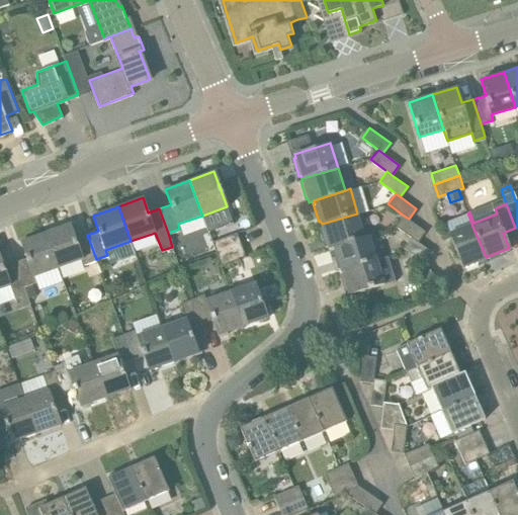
[(463,266),(486,257),(471,224),(467,212),(447,221),(450,232),(449,233),(463,266)]
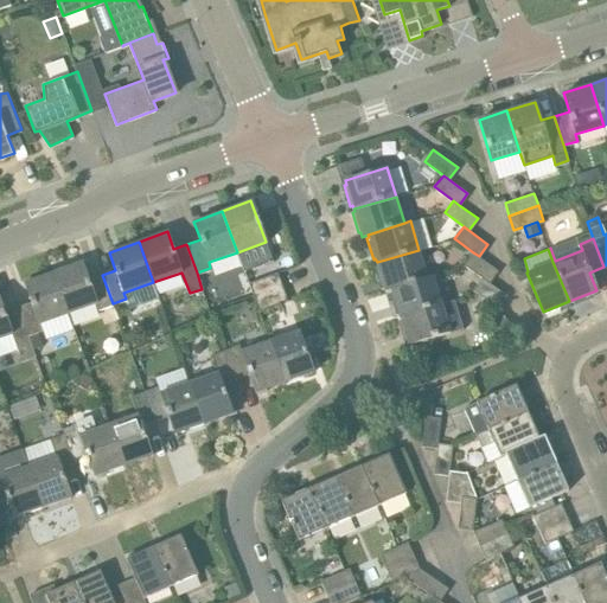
[(425,276),(427,276),(419,250),(377,262),(378,267),(376,268),(382,288),(384,288),(385,290),(391,288),(425,277),(425,276)]
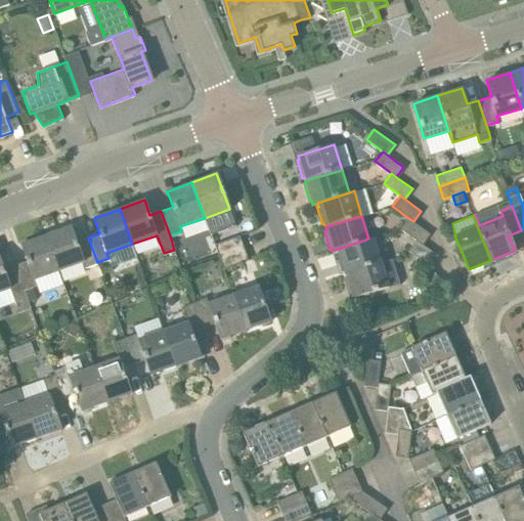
[(430,233),(413,221),(408,218),(401,228),(416,240),(422,244),(430,233)]
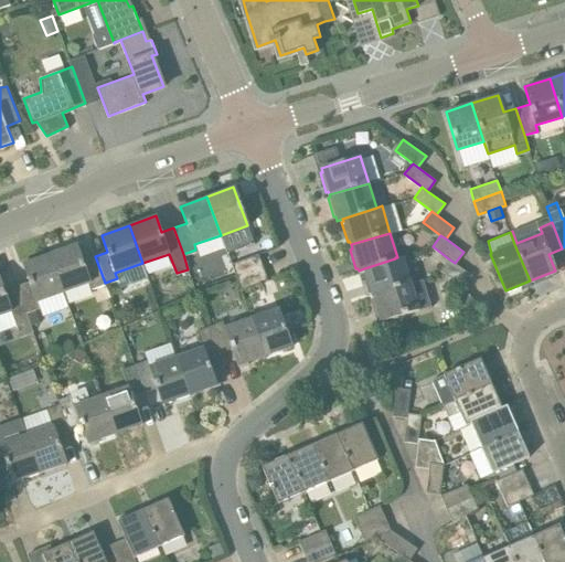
[(105,283),(95,256),(84,261),(77,243),(50,254),(63,292),(91,283),(92,287),(105,283)]
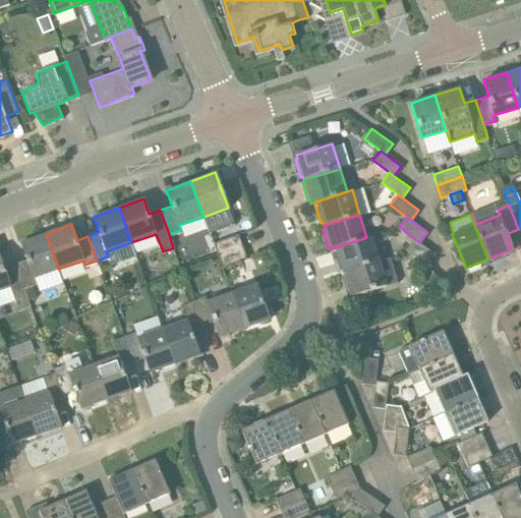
[(218,253),(242,245),(238,233),(214,242),(218,253)]
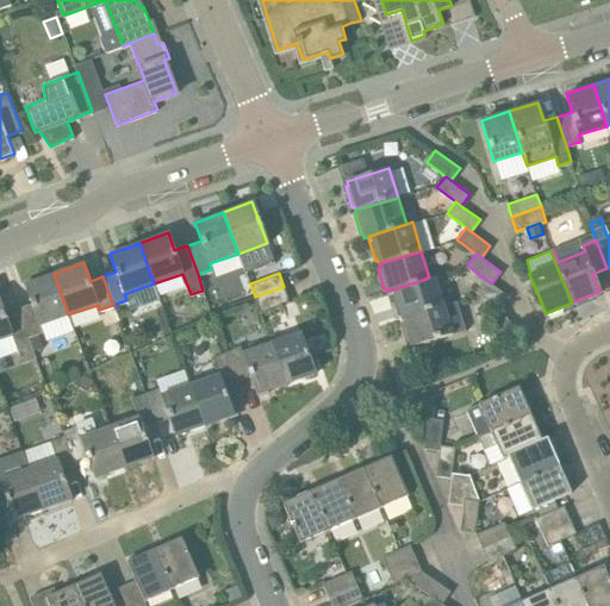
[(41,325),(68,314),(54,274),(25,283),(31,301),(18,307),(27,336),(35,356),(36,356),(33,349),(43,347),(38,332),(42,331),(41,325)]
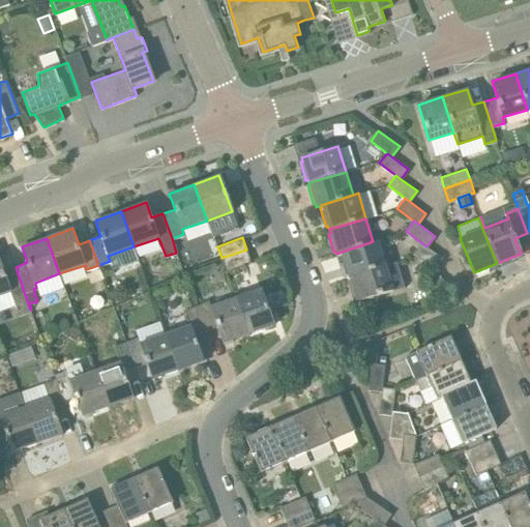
[(349,275),(385,265),(378,240),(373,241),(371,241),(371,242),(342,252),(343,255),(341,255),(346,273),(348,272),(349,275)]
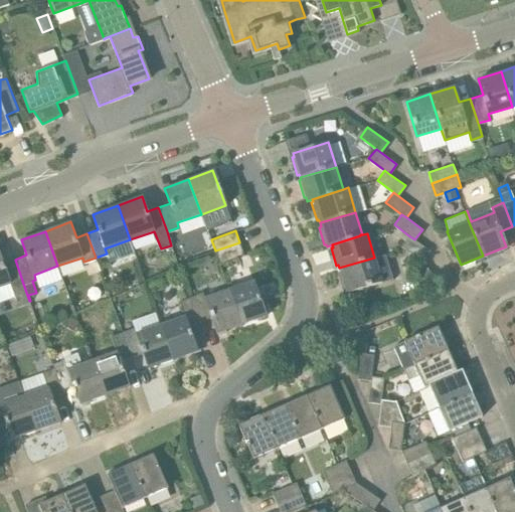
[(430,250),(414,239),(408,235),(401,244),(422,260),(430,250)]
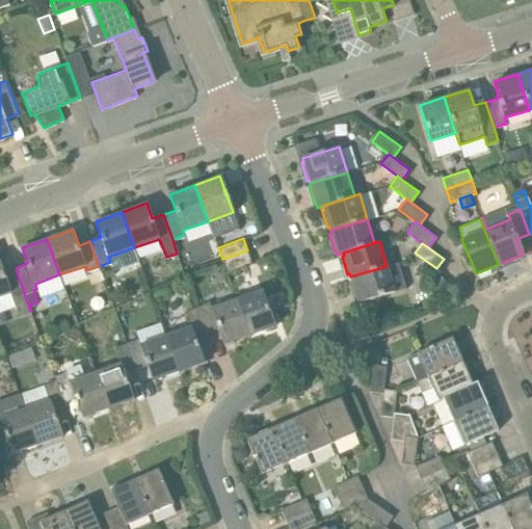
[(247,250),(222,259),(227,271),(251,262),(247,250)]
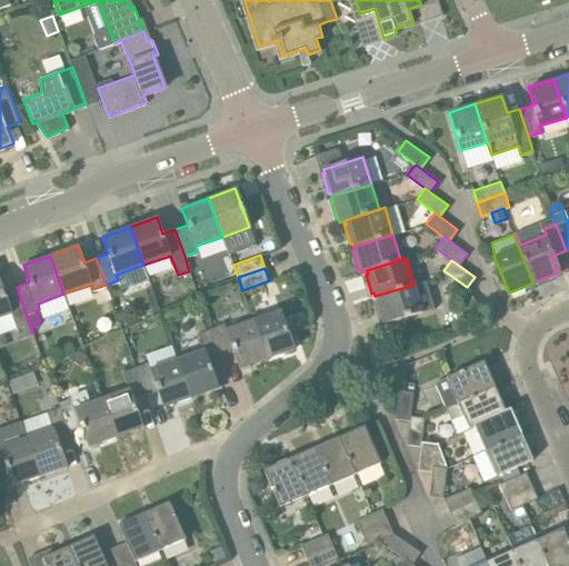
[(413,285),(375,296),(376,300),(373,301),(380,320),(382,320),(382,323),(433,307),(426,280),(413,285)]
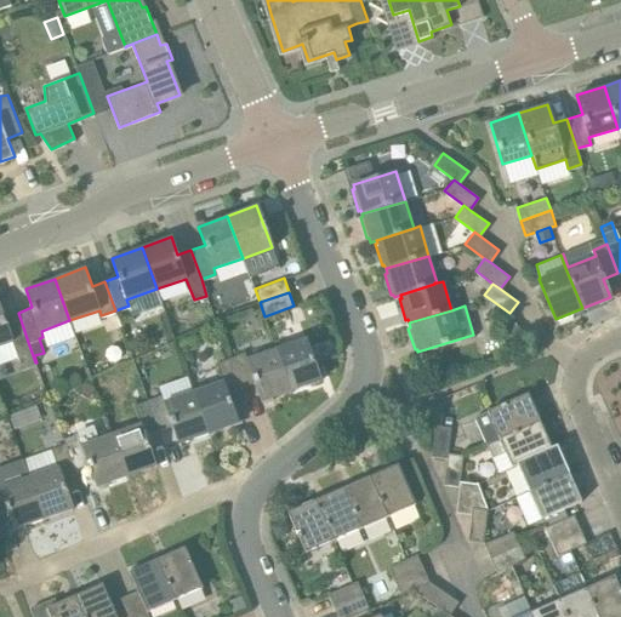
[(28,342),(18,313),(4,318),(0,307),(0,346),(13,341),(22,367),(35,363),(28,342)]
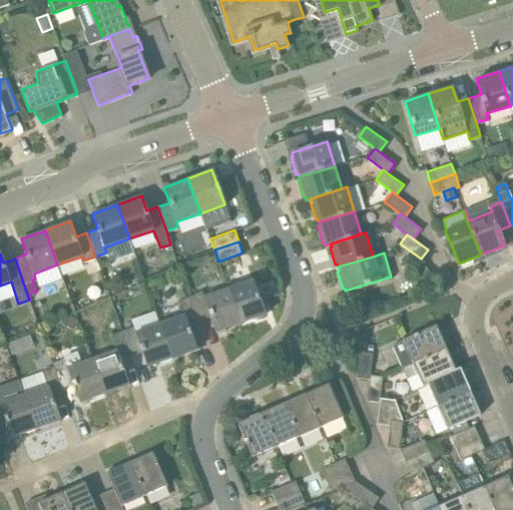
[(417,260),(411,268),(421,277),(428,269),(417,260)]
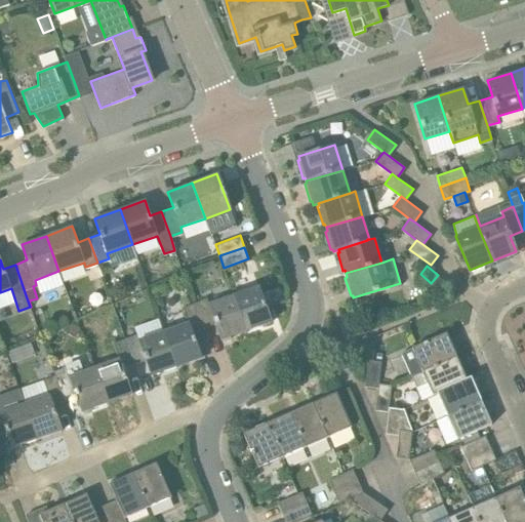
[(233,293),(245,329),(271,321),(257,285),(233,293)]
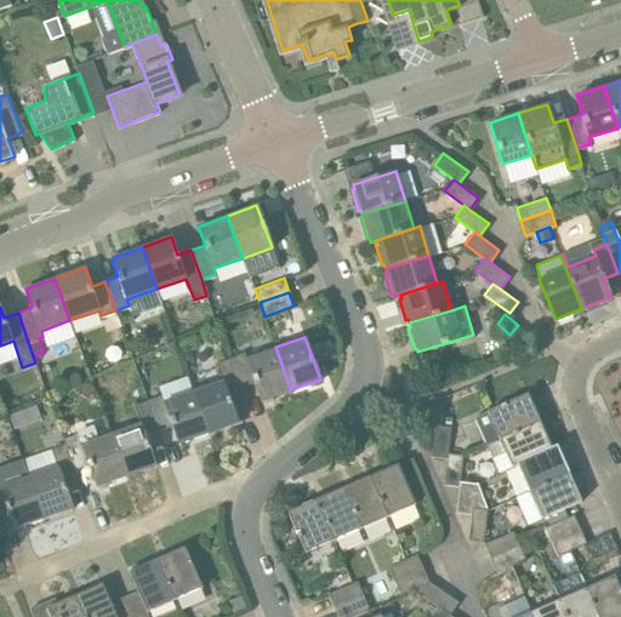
[(262,400),(290,389),(275,347),(245,358),(244,352),(229,358),(240,386),(255,380),(262,400)]
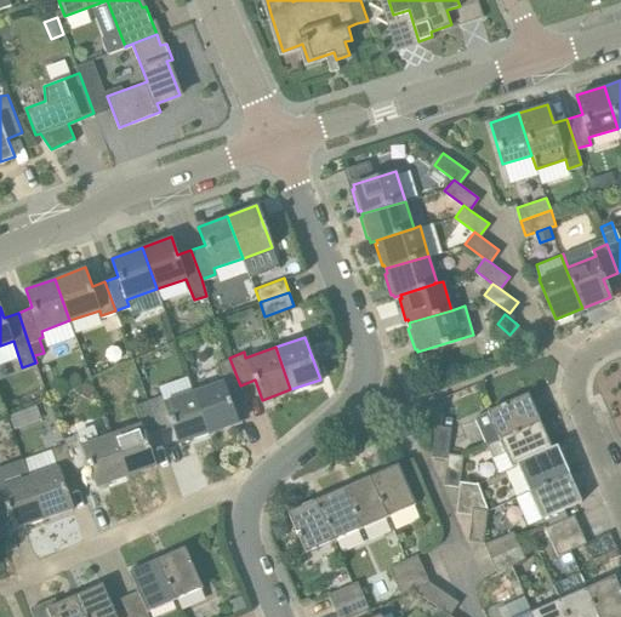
[(442,369),(438,354),(425,359),(429,373),(442,369)]
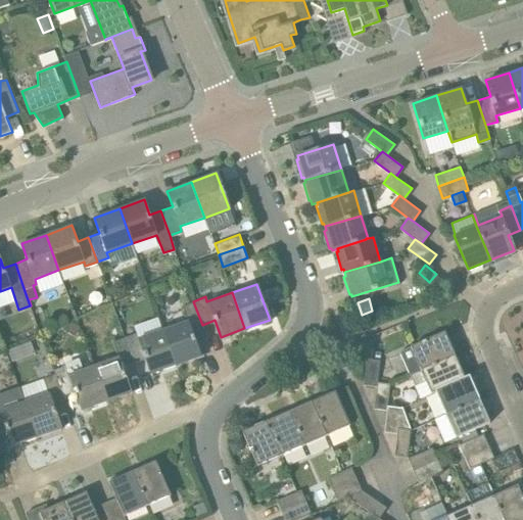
[(190,329),(202,325),(193,301),(182,305),(187,319),(162,328),(176,364),(200,355),(190,329)]
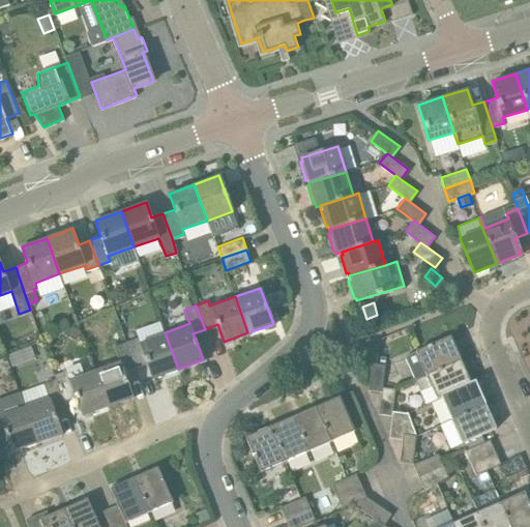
[(75,338),(80,329),(69,323),(64,332),(75,338)]
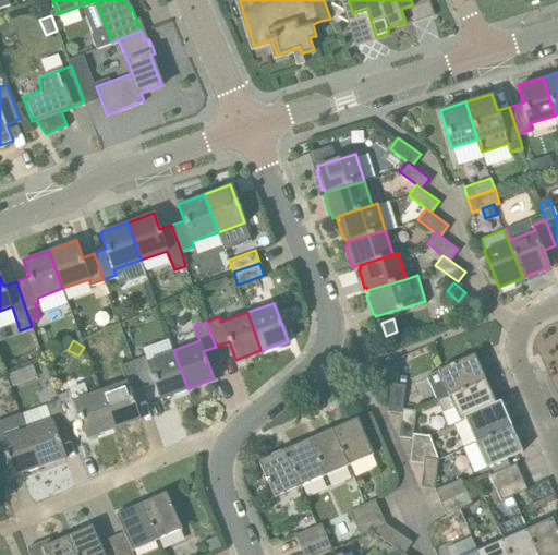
[(160,398),(187,388),(173,350),(147,360),(144,356),(133,360),(142,385),(155,381),(160,398)]
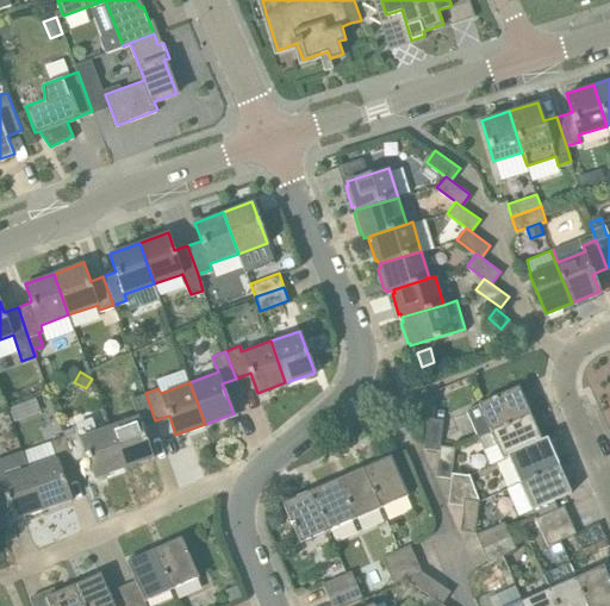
[(491,430),(530,413),(518,386),(465,408),(478,437),(491,430)]
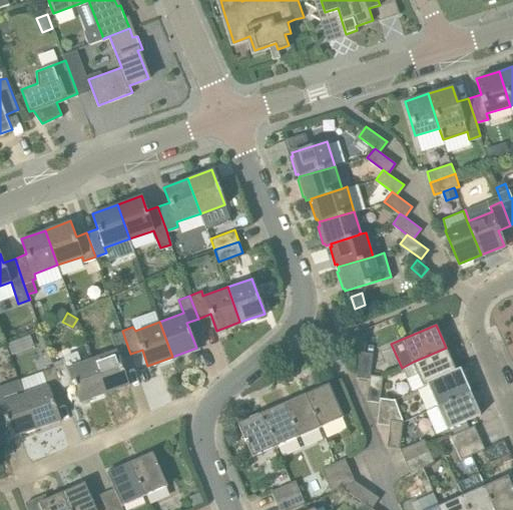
[(118,359),(130,354),(122,331),(111,334),(116,348),(91,357),(104,392),(128,384),(118,359)]
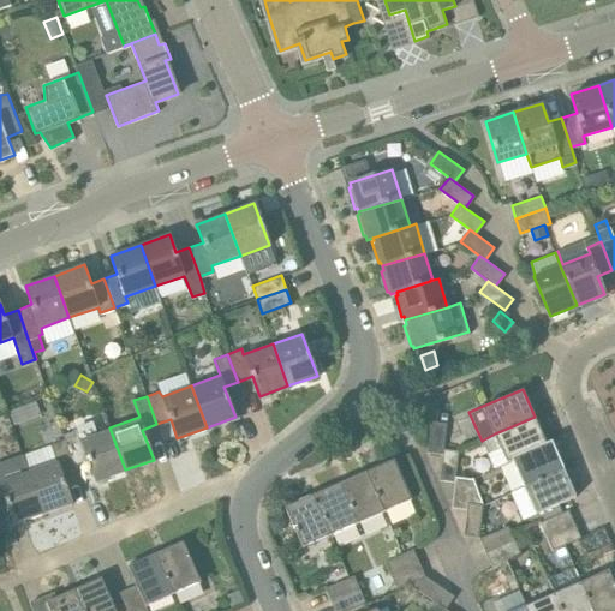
[(23,420),(18,406),(10,409),(15,423),(23,420)]
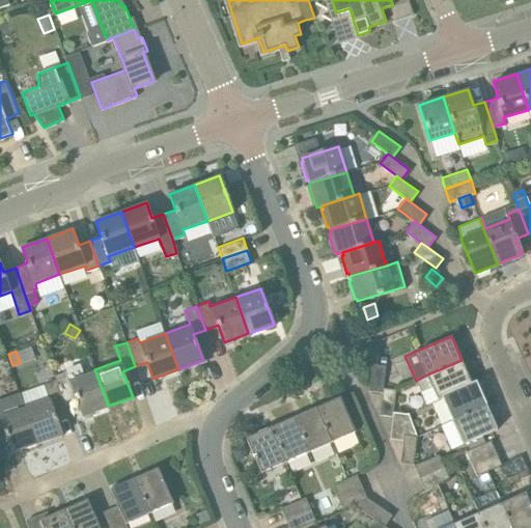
[(448,392),(471,382),(462,360),(427,374),(416,381),(420,391),(431,386),(437,397),(442,395),(442,396),(448,393),(448,392)]
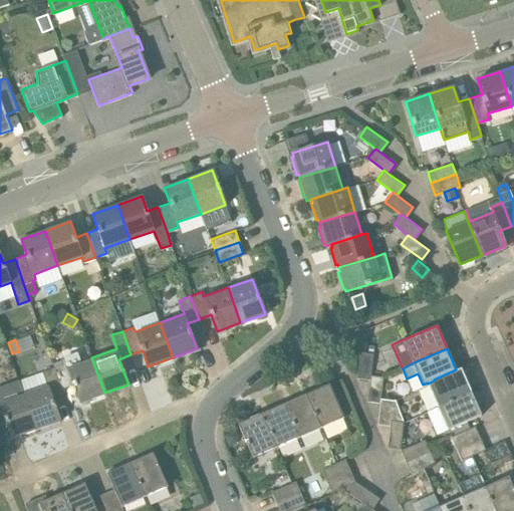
[(104,393),(91,357),(80,361),(77,351),(63,356),(65,362),(54,366),(62,390),(73,386),(80,402),(104,393)]
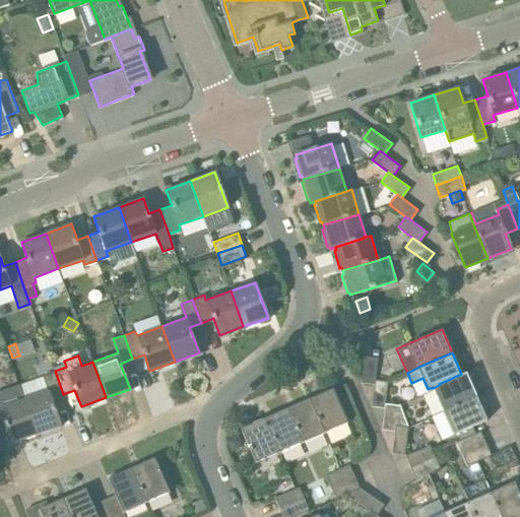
[(374,383),(375,379),(377,358),(365,356),(362,381),(374,383)]
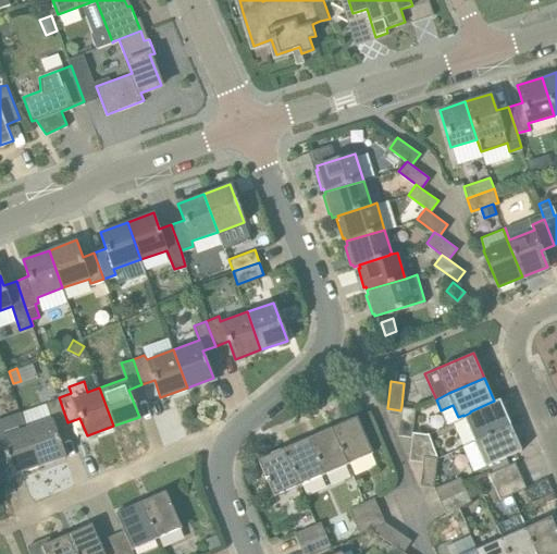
[(54,427),(67,422),(59,397),(46,402),(51,417),(25,427),(39,464),(65,455),(54,427)]
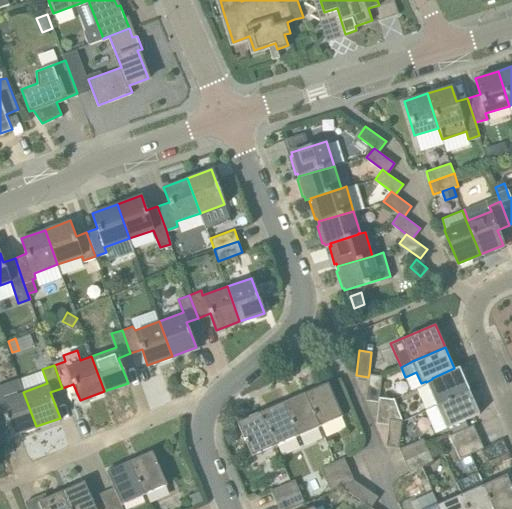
[(436,404),(469,390),(458,366),(454,368),(432,378),(432,379),(426,382),(436,404)]
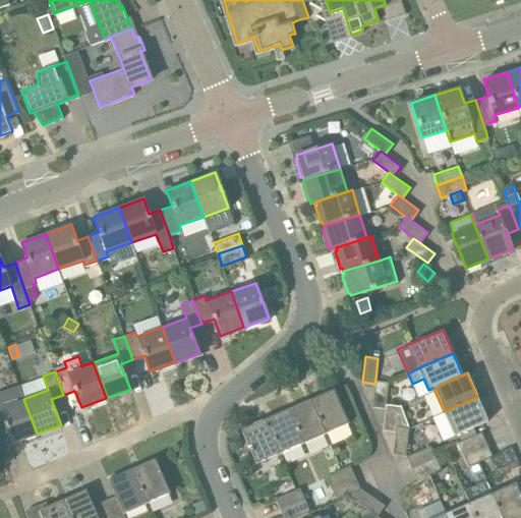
[(385,407),(386,403),(386,401),(390,401),(392,389),(388,388),(389,382),(375,380),(374,384),(372,405),(385,407)]
